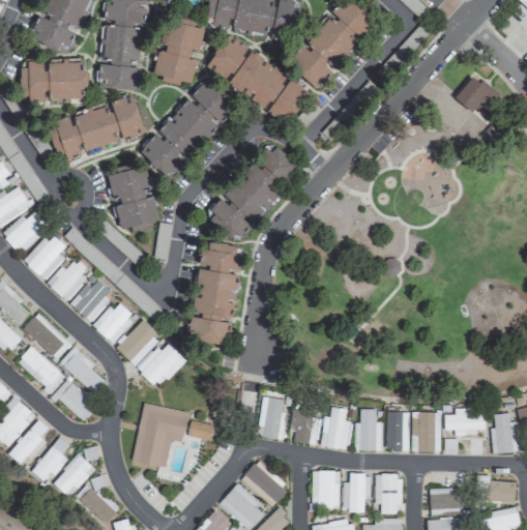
[(47,0),(33,40),(70,54),(89,0),(47,0)]
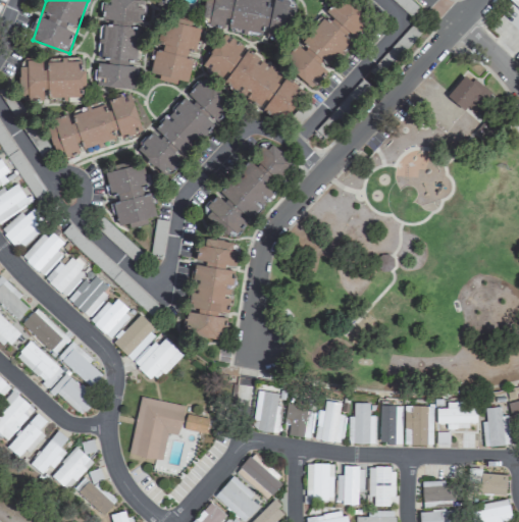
[(97,86),(138,89),(139,66),(131,65),(131,58),(139,58),(141,24),(145,24),(146,0),(111,0),(111,4),(104,4),(103,21),(106,22),(105,39),(104,39),(102,62),(99,62),(97,86)]
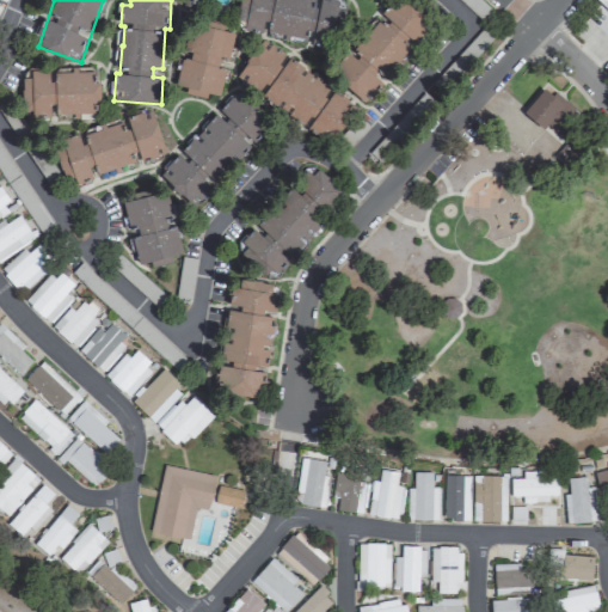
[(315,0),(243,0),(239,20),(247,22),(246,28),(288,36),(288,38),(311,43),(337,49),(347,1),(341,0),(323,0),(321,8),(314,7),(315,0)]
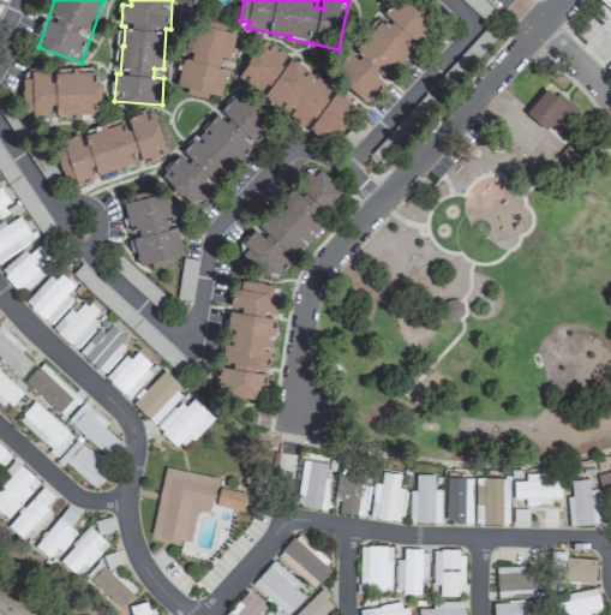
[(419,46),(418,45),(437,23),(409,0),(399,0),(384,17),(384,16),(335,72),(370,102),(419,46)]
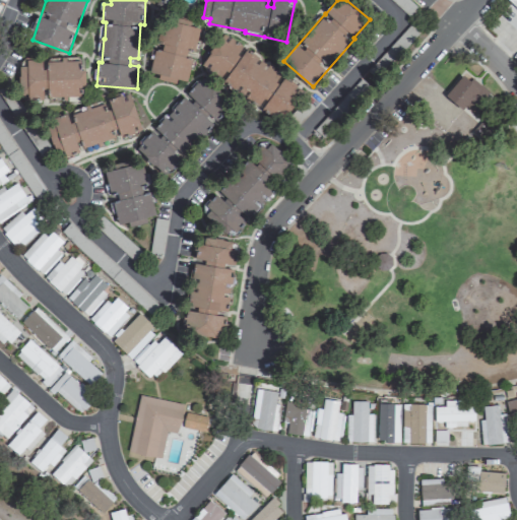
[(151,73),(160,75),(159,79),(178,83),(179,79),(189,81),(193,58),(188,57),(190,46),(198,48),(201,27),(192,26),(193,20),(169,16),(164,51),(155,49),(151,73)]
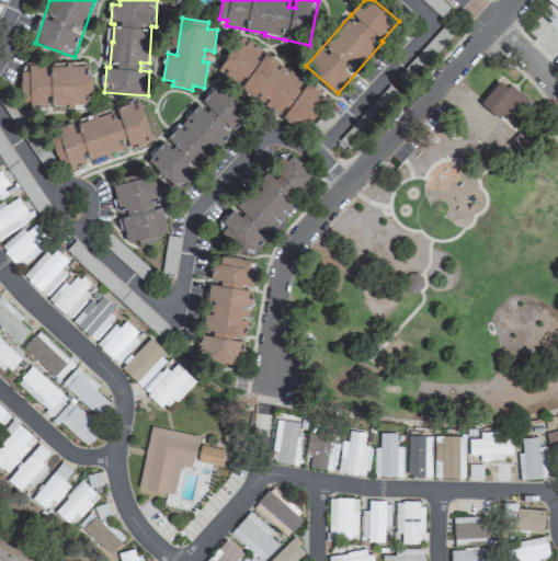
[(456,33),(446,24),(407,67),(417,76),(456,33)]
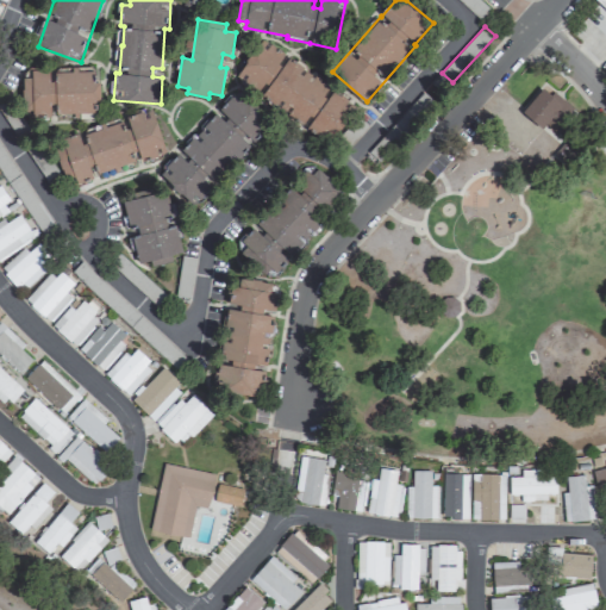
[(237,75),(305,129),(307,126),(330,144),(358,106),(335,87),(333,89),(291,55),(288,56),(266,39),(237,75)]
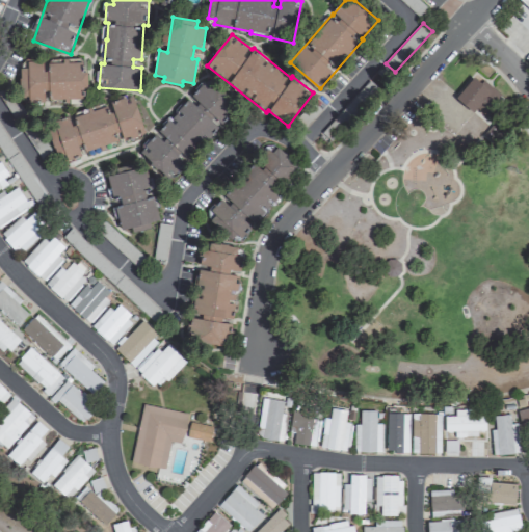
[(86,98),(85,89),(88,89),(85,56),(46,61),(46,60),(29,62),(29,68),(20,69),(23,97),(29,97),(30,104),(47,102),(46,91),(54,90),(55,99),(65,98),(65,100),(86,98)]
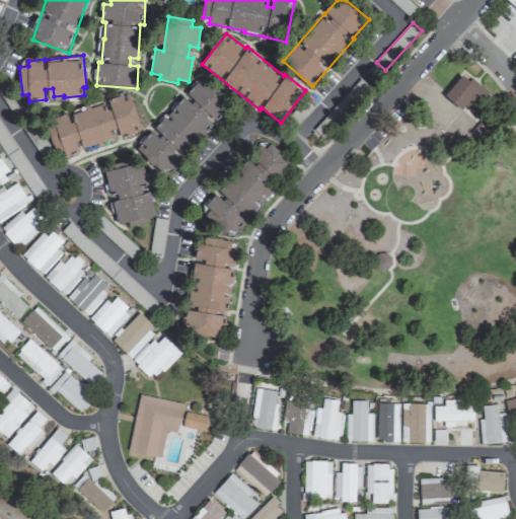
[(446,96),(464,109),(466,106),(475,114),(490,94),(463,74),(446,96)]
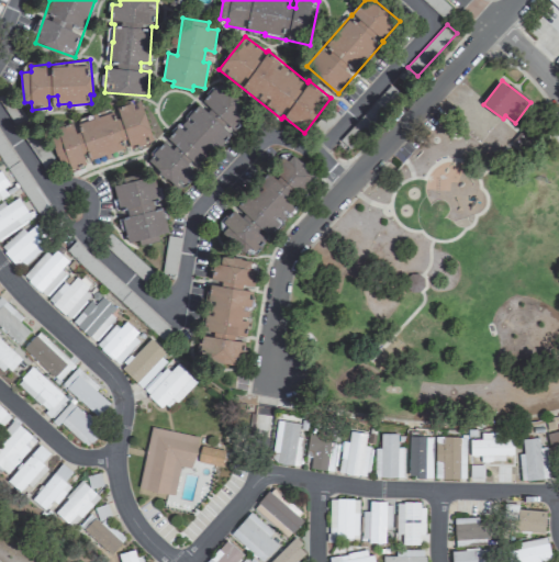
[(168,143),(200,170),(252,111),(220,82),(168,143)]
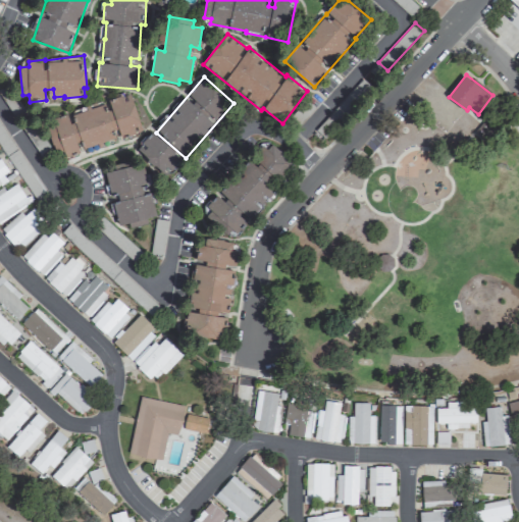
[(144,132),(133,93),(107,100),(87,106),(88,109),(48,120),(59,158),(101,146),(101,144),(120,138),(120,139),(144,132)]
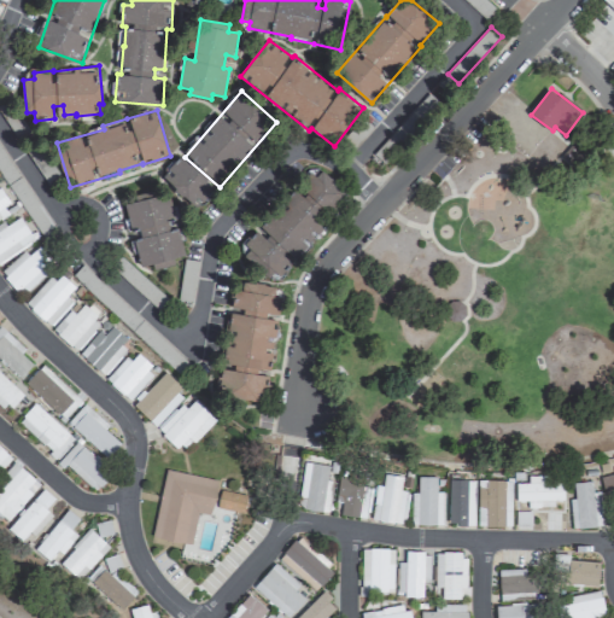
[(0,140),(0,168),(39,231),(52,223),(0,140)]
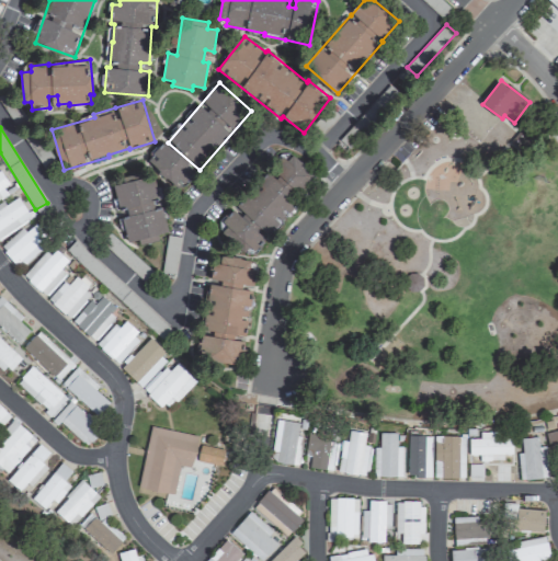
[(148,161),(181,190),(197,170),(164,142),(148,161)]
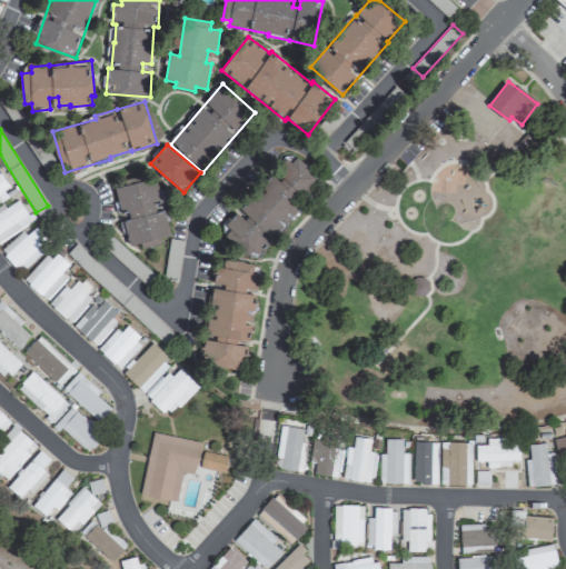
[(229,227),(231,229),(226,236),(255,260),(325,179),(294,152),(229,227)]
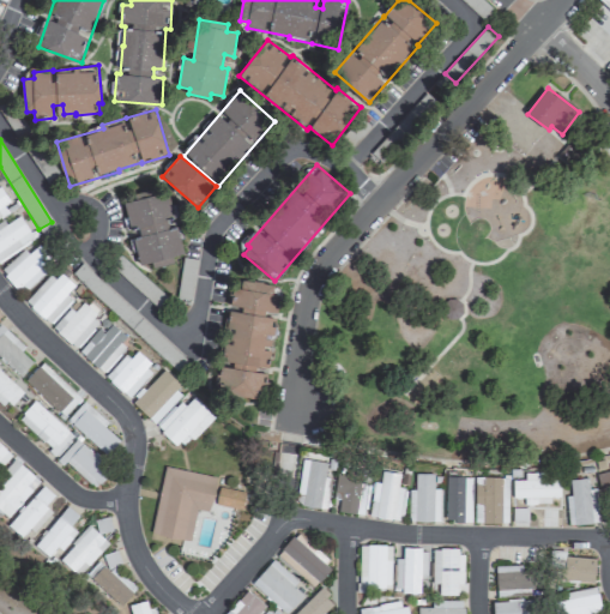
[(0,218),(14,210),(0,187),(0,218)]
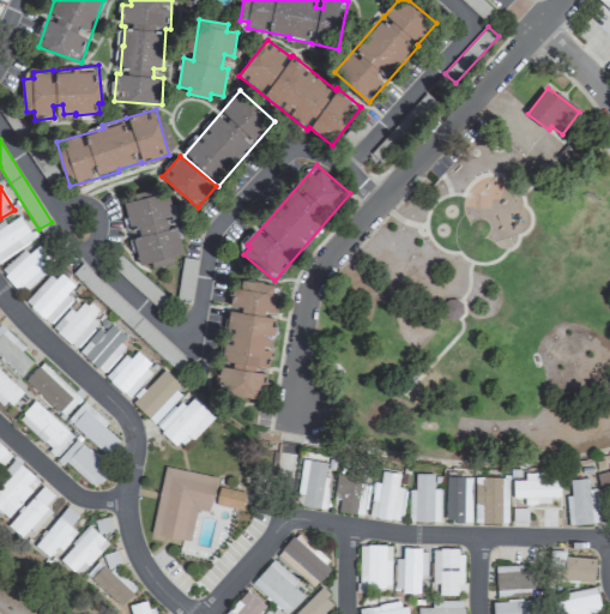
[(142,265),(153,262),(155,268),(176,263),(174,257),(185,254),(179,222),(176,223),(169,187),(136,194),(137,200),(125,203),(131,228),(139,226),(142,236),(136,238),(142,265)]
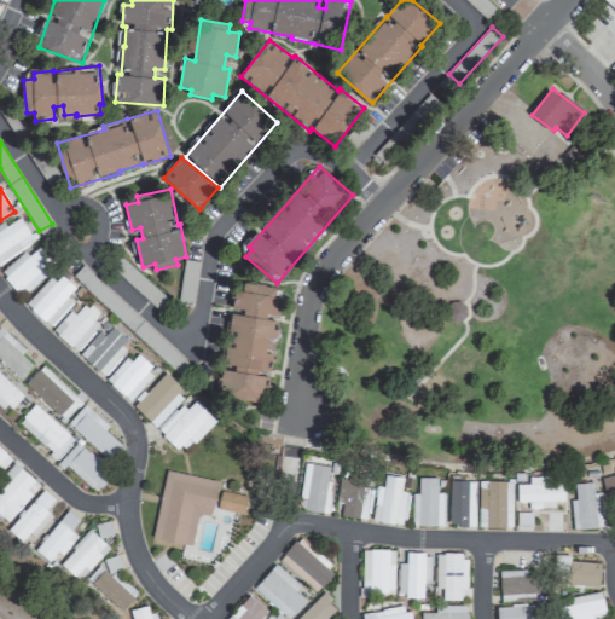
[(0,265),(38,241),(22,218),(9,226),(6,221),(0,225),(0,265)]
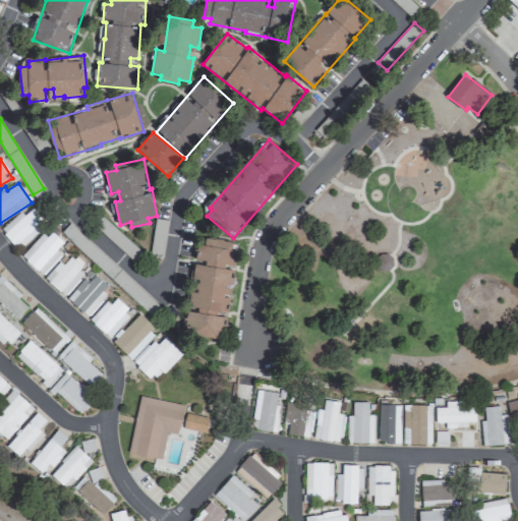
[(20,249),(49,223),(35,208),(25,216),(22,212),(2,230),(20,249)]
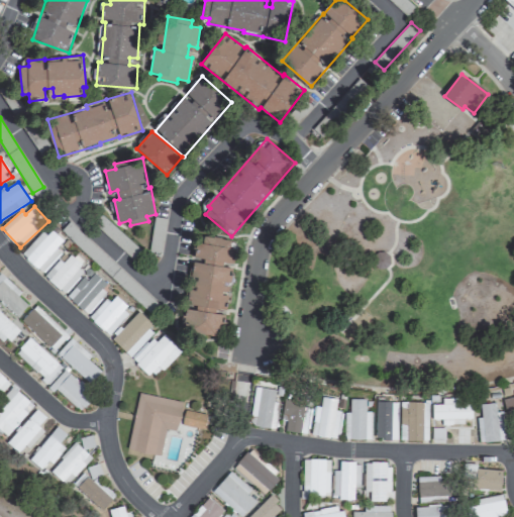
[(143,251),(104,214),(95,223),(134,261),(143,251)]
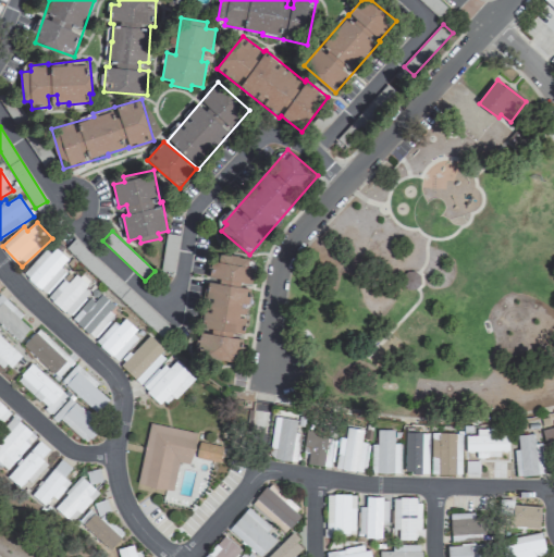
[(70,259),(53,244),(26,275),(47,295),(68,272),(63,267),(70,259)]
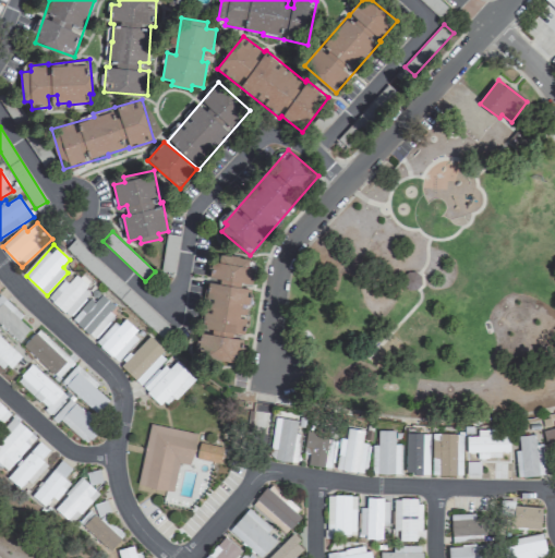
[(198,358),(242,363),(250,305),(251,306),(257,261),(220,255),(220,263),(213,262),(210,280),(209,280),(203,330),(202,330),(198,358)]
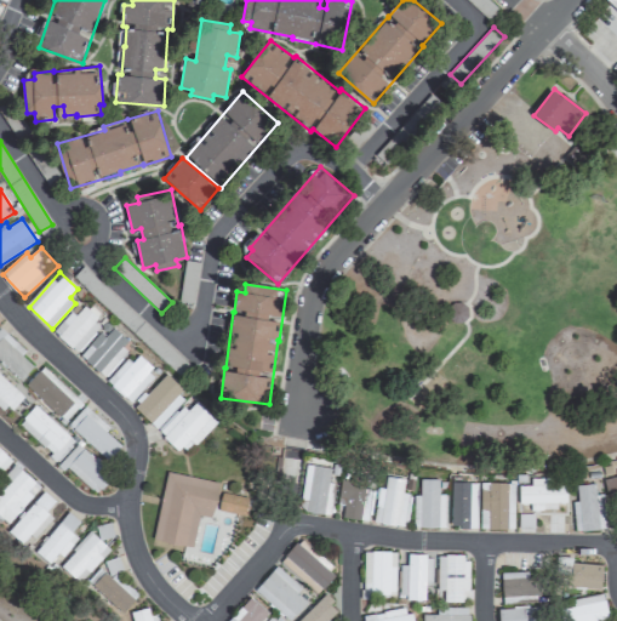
[(79,353),(102,326),(96,320),(103,313),(92,302),(80,317),(74,311),(55,331),(79,353)]
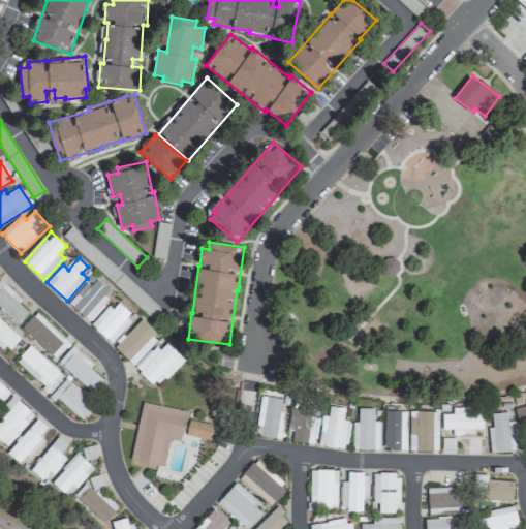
[(400,273),(399,257),(385,258),(385,274),(400,273)]
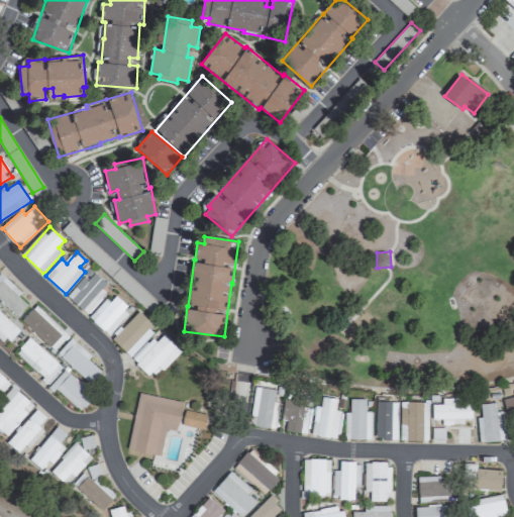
[(111,286),(94,271),(70,297),(87,313),(111,286)]
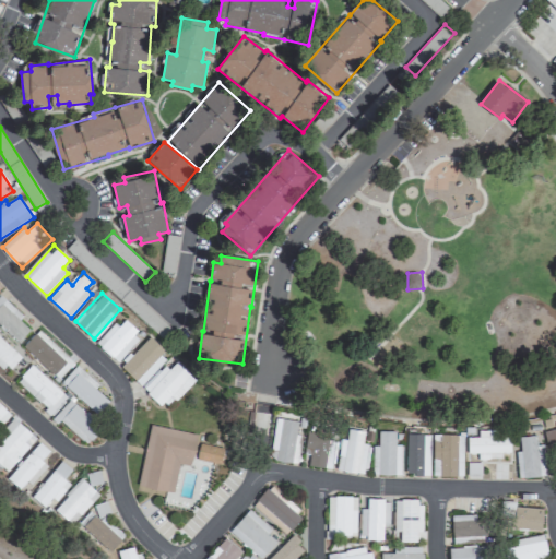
[(0,323),(20,343),(32,330),(21,320),(25,316),(2,295),(0,297),(0,323)]
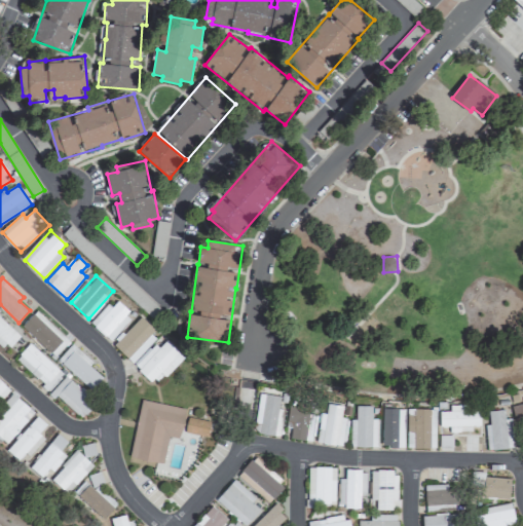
[(112,341),(135,316),(115,299),(94,324),(112,341)]
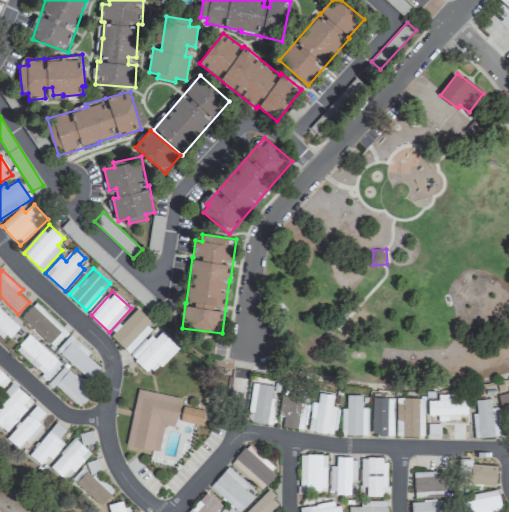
[(69,332),(37,302),(22,318),(54,348),(69,332)]
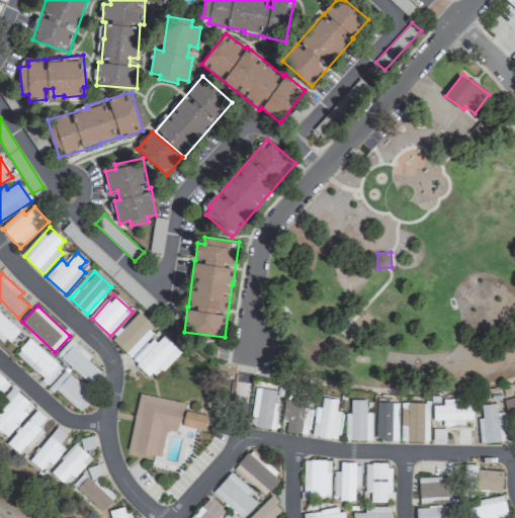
[(20,330),(0,310),(0,338),(6,345),(20,330)]
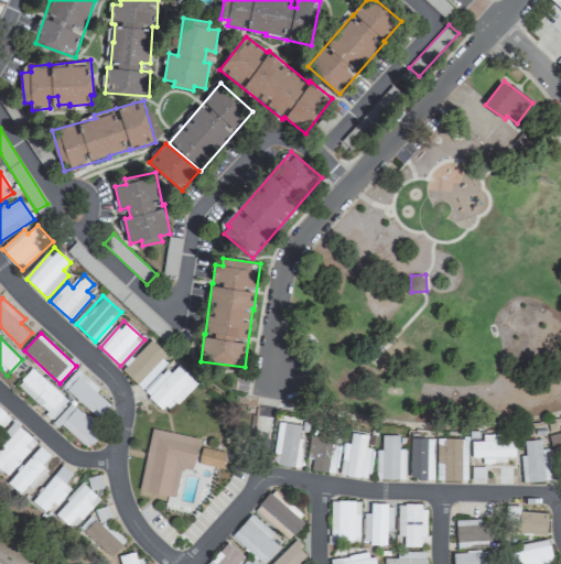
[(144,389),(172,359),(152,340),(123,370),(144,389)]
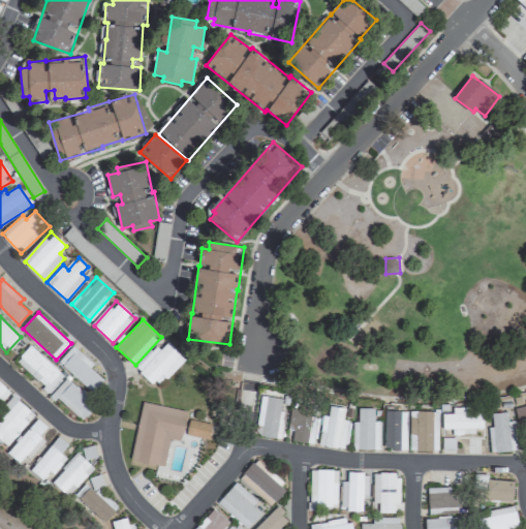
[(158,387),(186,358),(168,342),(161,350),(156,345),(135,368),(158,387)]
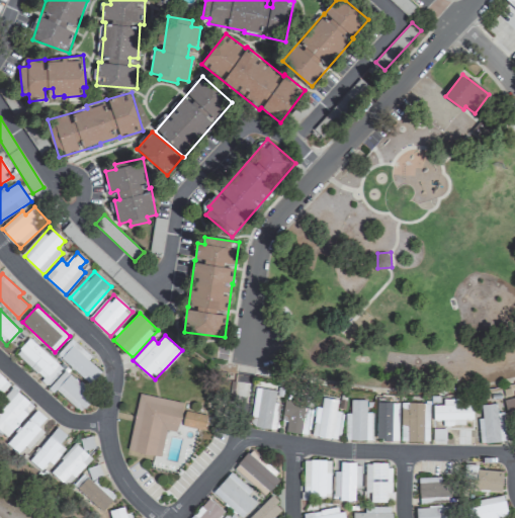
[(16,353),(50,383),(64,367),(31,338),(16,353)]
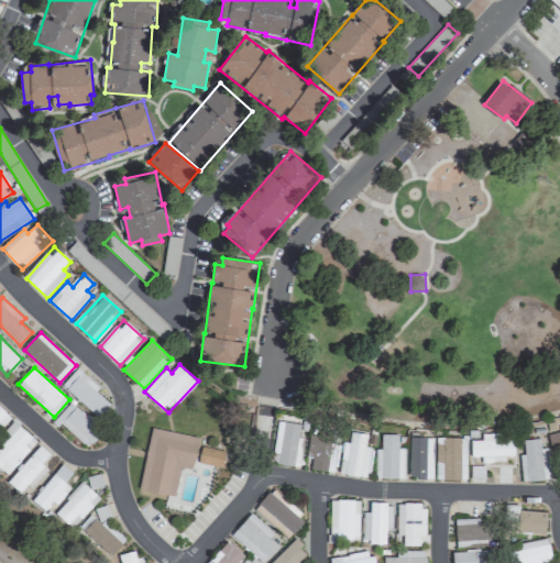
[(64,385),(100,418),(112,404),(98,392),(101,388),(79,367),(64,385)]
